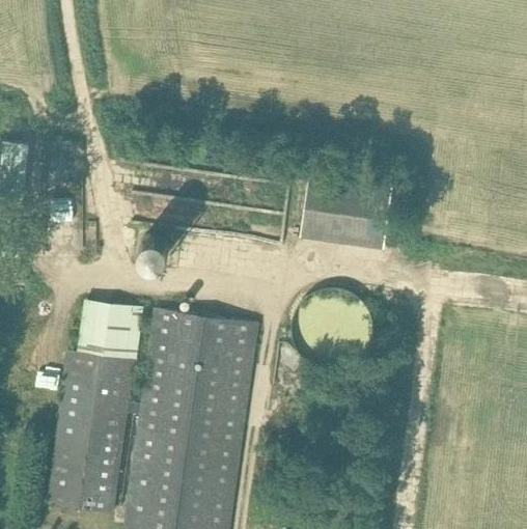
[(46,143),(42,178),(60,179),(64,144),(46,143)]
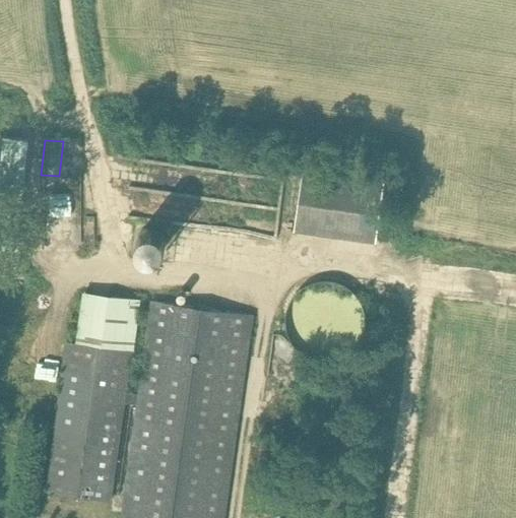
[(283,234),(289,181),(215,173),(212,199),(196,197),(193,222),(283,234)]
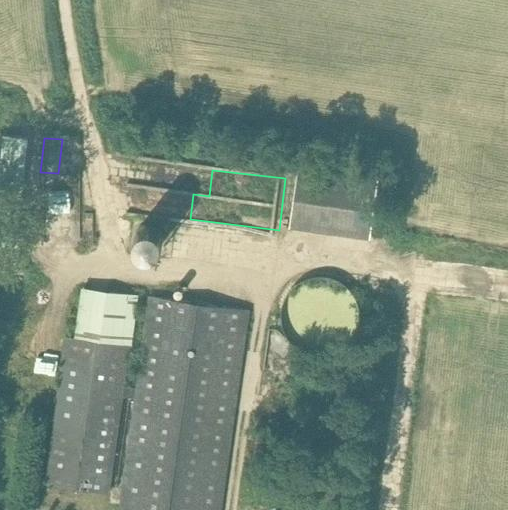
[(380,243),(385,203),(305,193),(305,194),(304,194),(299,233),(380,243)]
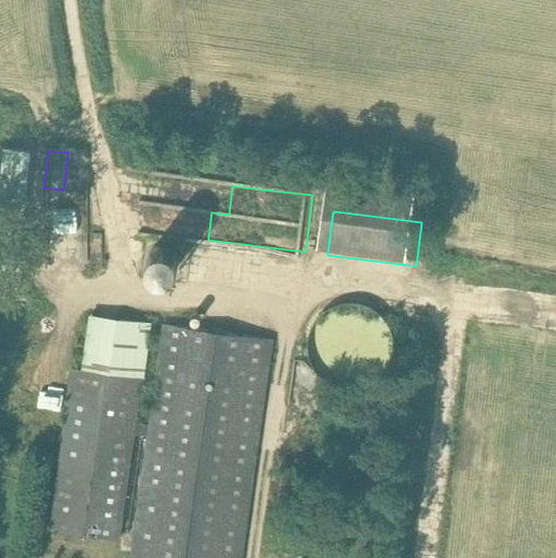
[(207,244),(208,265),(222,265),(221,244),(207,244)]
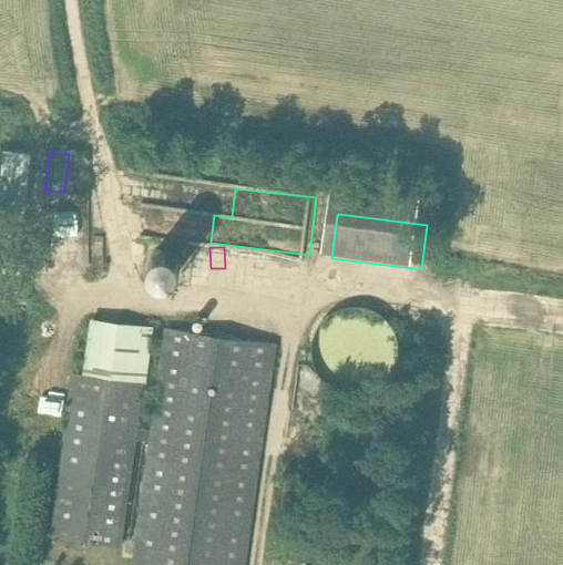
[(403,359),(405,350),(403,341),(400,332),(396,324),(391,317),(384,311),(376,307),(367,304),(359,302),(351,304),(340,306),(331,310),(325,315),(319,321),(315,329),(311,337),(309,349),(310,358),(313,367),(317,376),(323,383),(331,390),(338,393),(348,397),(355,398),(366,397),(375,393),(385,389),(391,383),(396,377),(400,369),(403,359)]
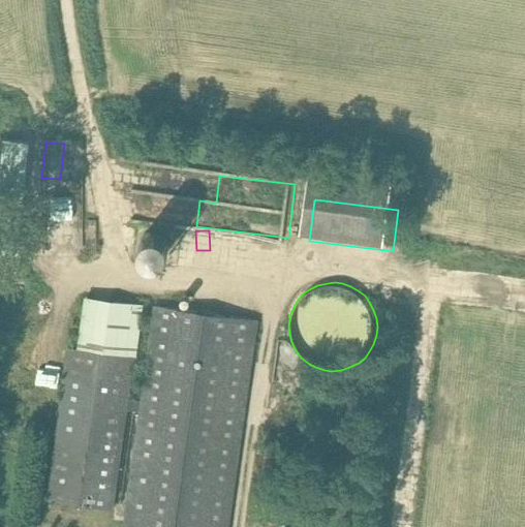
[(159,309),(127,526),(232,526),(263,323),(159,309)]
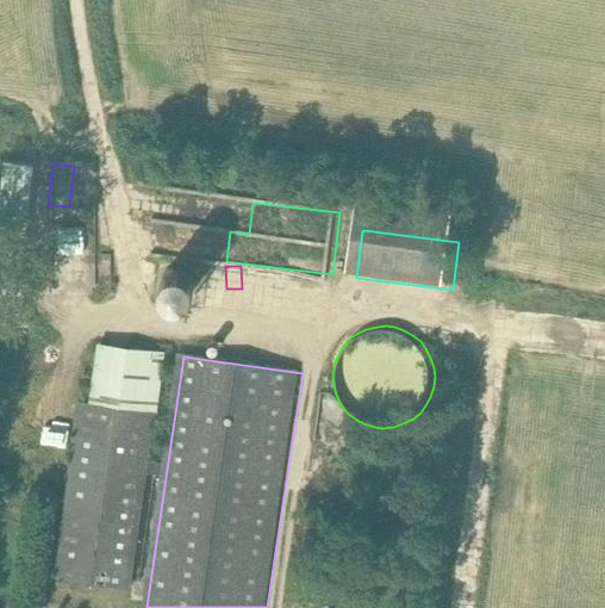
[(70,402),(48,553),(44,576),(120,588),(145,413),(70,402)]
